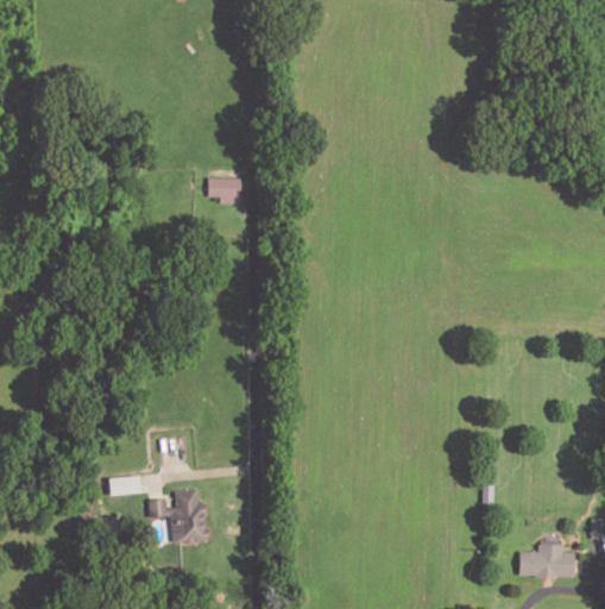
[(208,179),(241,180),(241,199),(208,198),(208,179)]
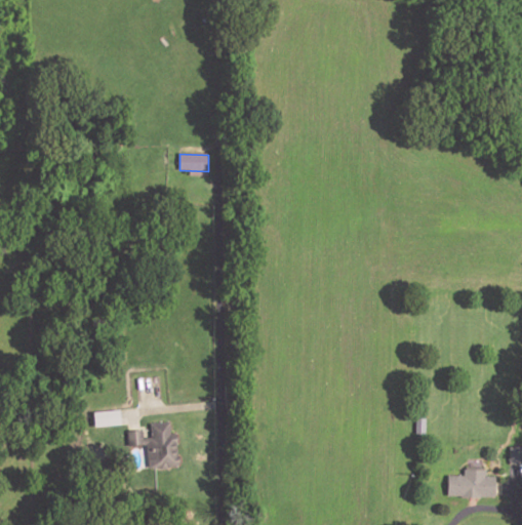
[(93,413),(120,410),(121,423),(94,426),(93,413)]
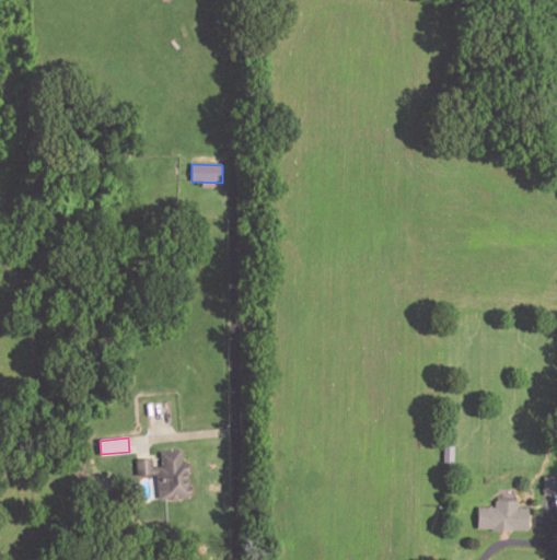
[(162,467),(161,453),(182,451),(183,463),(188,463),(190,497),(159,499),(155,468),(162,467)]
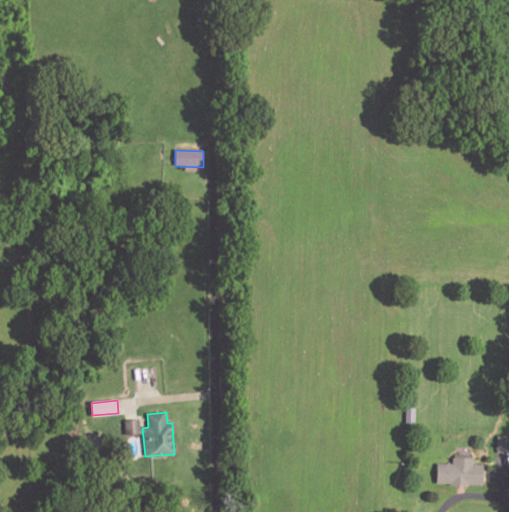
[(497,451),(508,452),(508,437),(498,436),(497,451)]
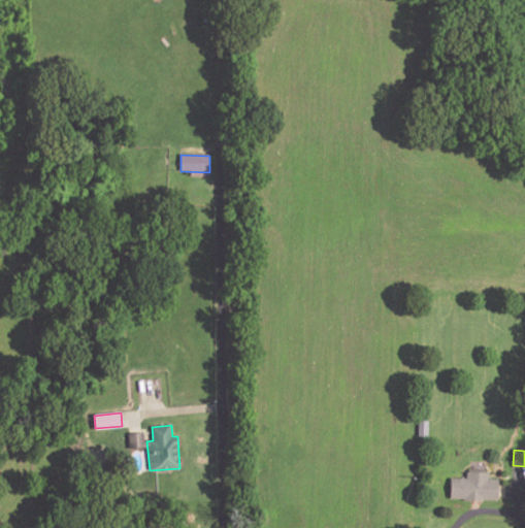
[(466,479),(466,472),(488,473),(488,480),(497,480),(497,499),(450,498),(450,479),(466,479)]
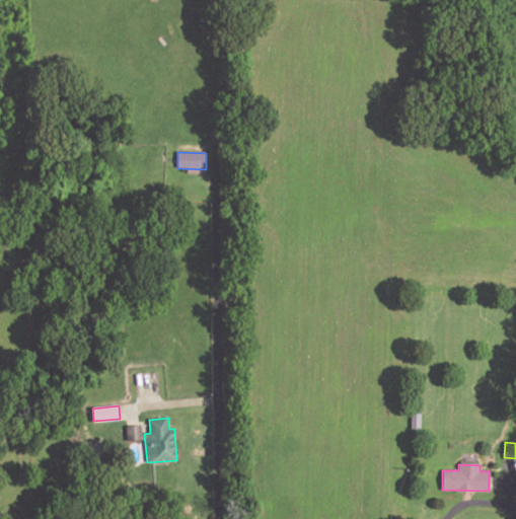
All buildings are outlined.
